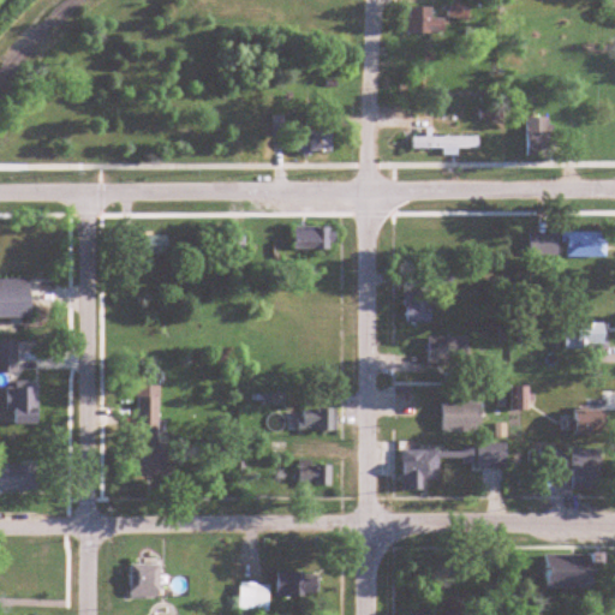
[(451,16),(467,21),(471,7),(454,3),(451,16)]
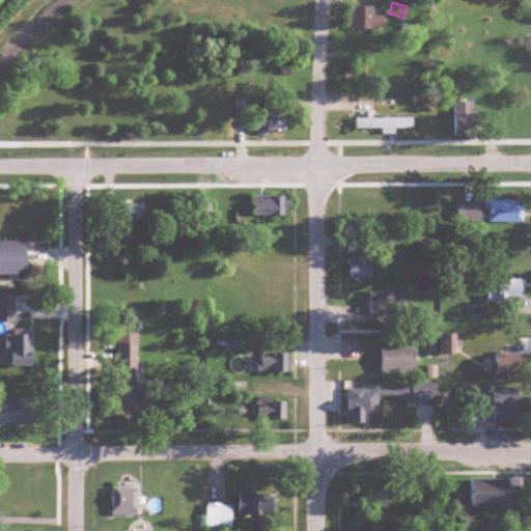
[(374,6),(354,6),(354,29),(384,29),(384,17),(374,17),(374,6)]
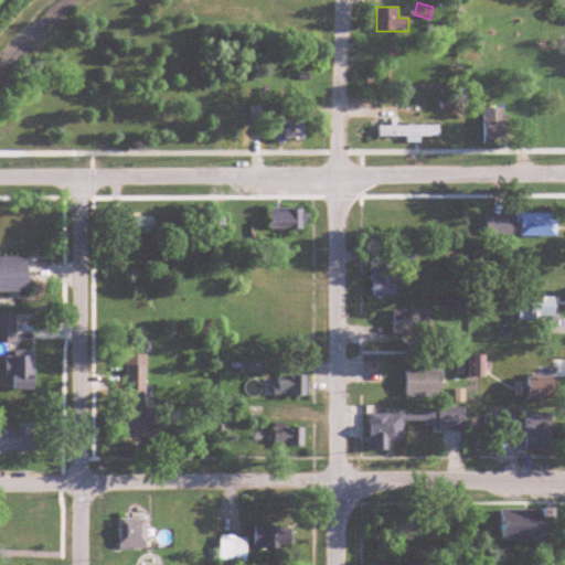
[(505,144),(505,107),(483,107),(483,144),(505,144)]
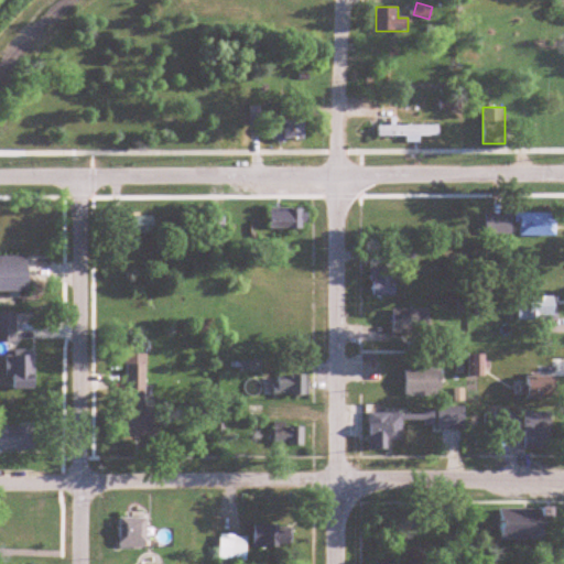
[(306,140),(306,121),(271,121),(271,140),(306,140)]
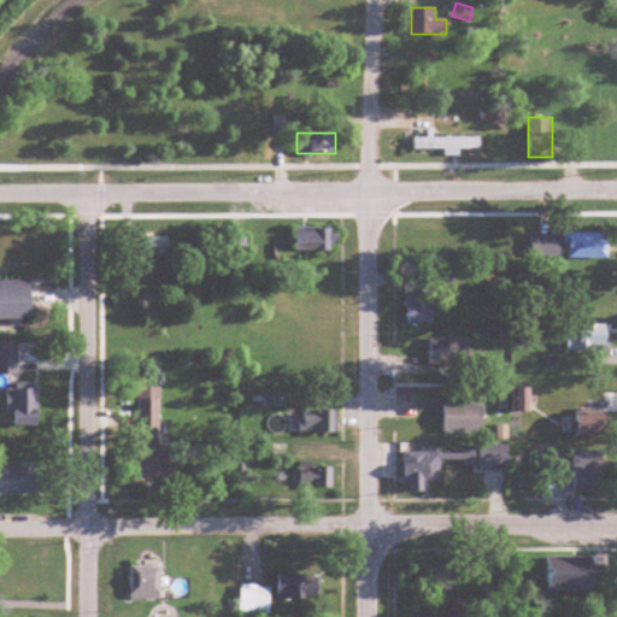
[(481,151),(481,137),(412,137),(412,151),(481,151)]
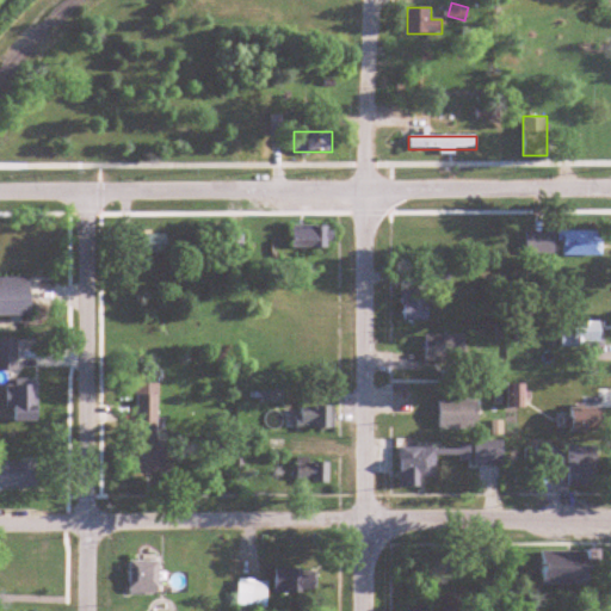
[(334,226),(291,226),(291,248),(334,248),(334,226)]
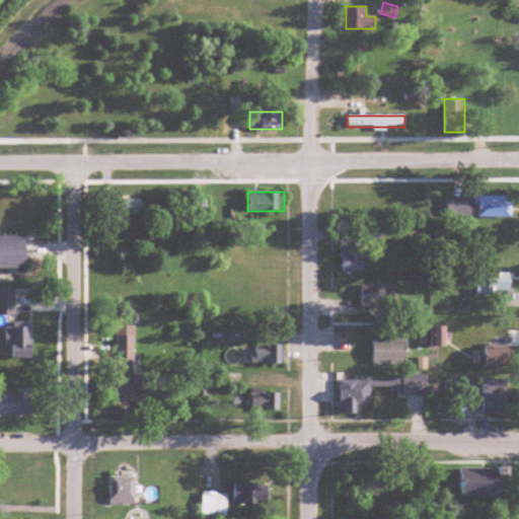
[(512,197),(476,197),(476,218),(512,218),(512,197)]
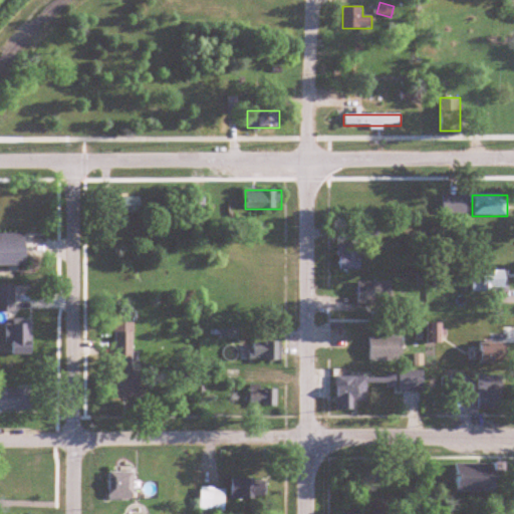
[(468,196),(442,196),(442,215),(468,215),(468,196)]
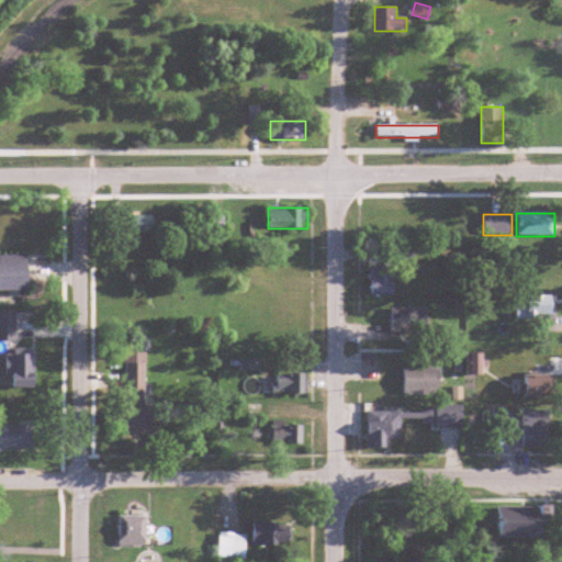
[(126,216),(126,234),(154,234),(154,216),(126,216)]
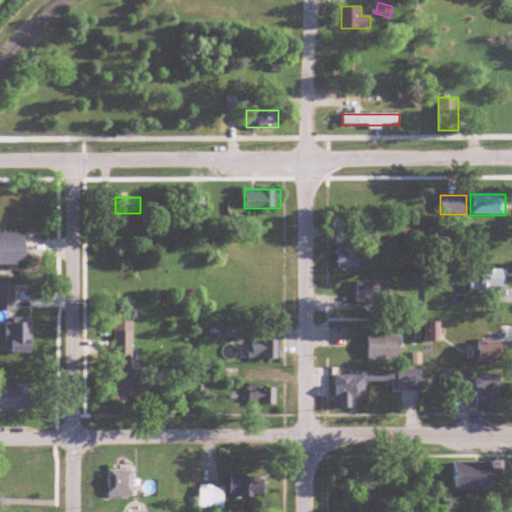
[(0,233),(0,265),(26,266),(26,233),(0,233)]
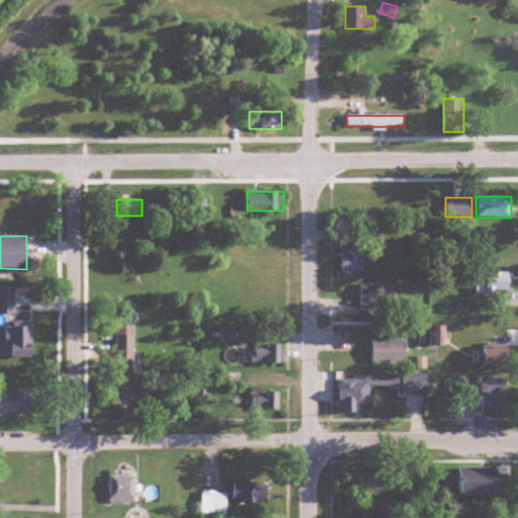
[(364,273),(365,243),(341,243),(341,272),(364,273)]
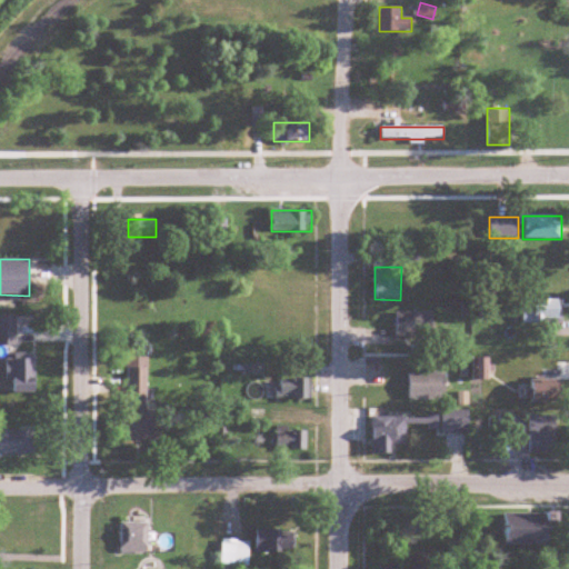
[(562,299),(523,299),(523,322),(562,322),(562,299)]
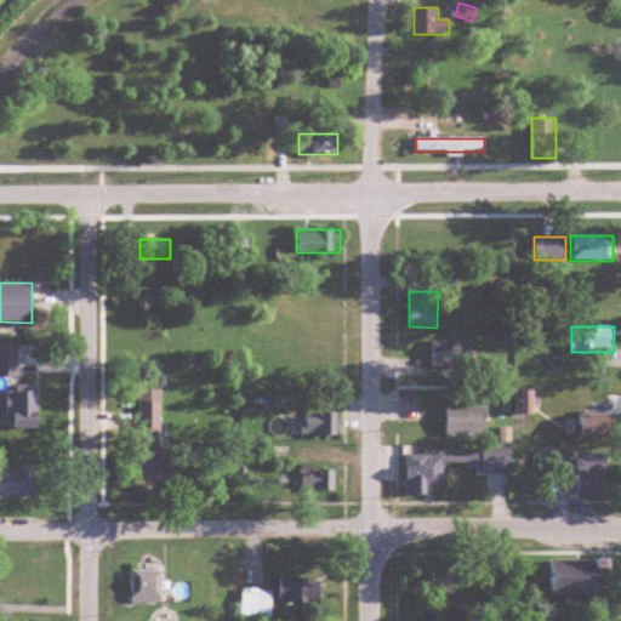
[(432,370),(474,370),(474,342),(432,342),(432,370)]
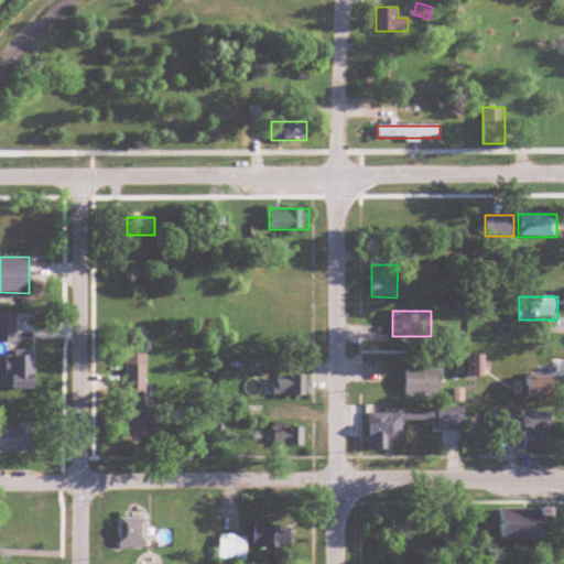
[(0,314),(0,344),(17,344),(17,315),(0,314)]
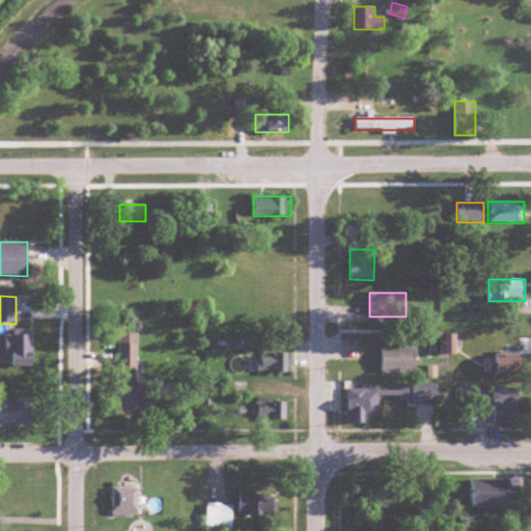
[(16,331),(16,367),(34,367),(34,331),(16,331)]
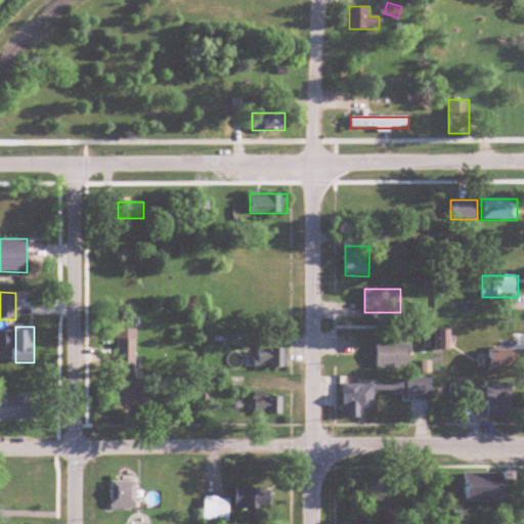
[(116,330),(116,405),(149,406),(149,381),(137,381),(137,330),(116,330)]
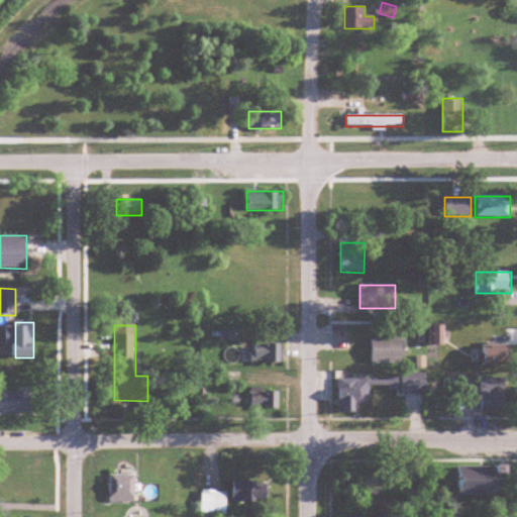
[(406,364),(406,338),(372,338),(372,364),(406,364)]
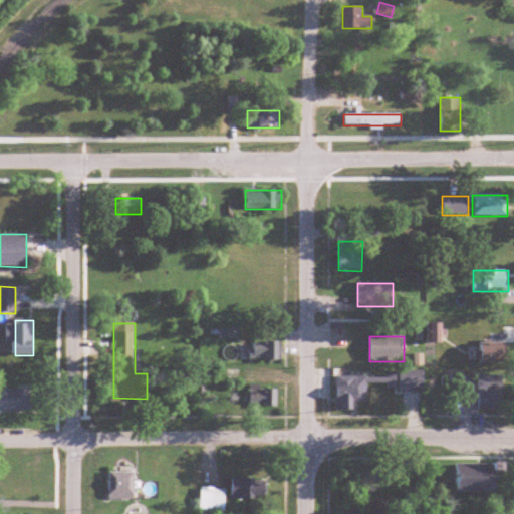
[(282,343),(250,343),(250,359),(282,359),(282,343)]
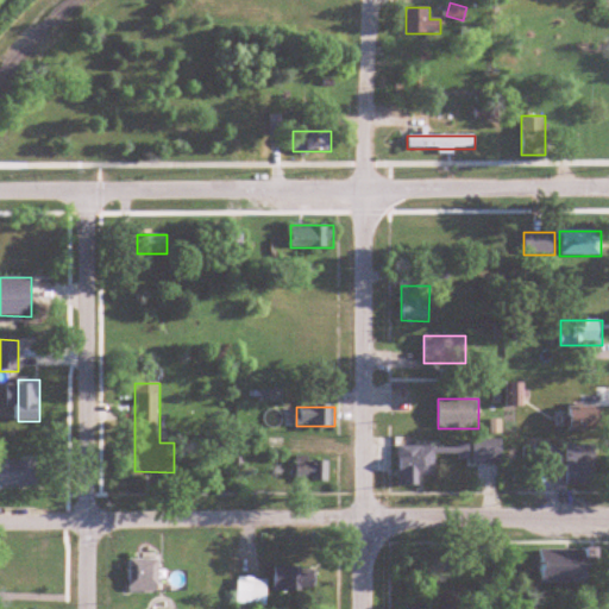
[(570,408),(570,432),(600,432),(600,408),(570,408)]
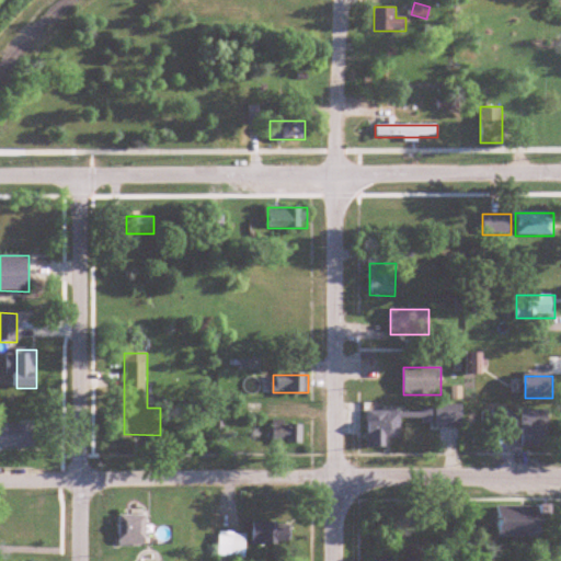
[(367,409),(367,449),(387,449),(387,439),(402,439),(402,424),(461,425),(461,409),(367,409)]
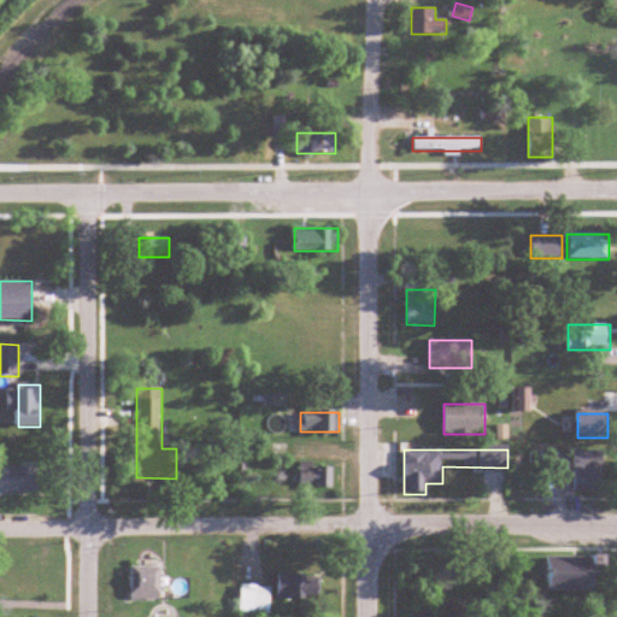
[(600,451),(541,453),(542,491),(601,488),(600,451)]
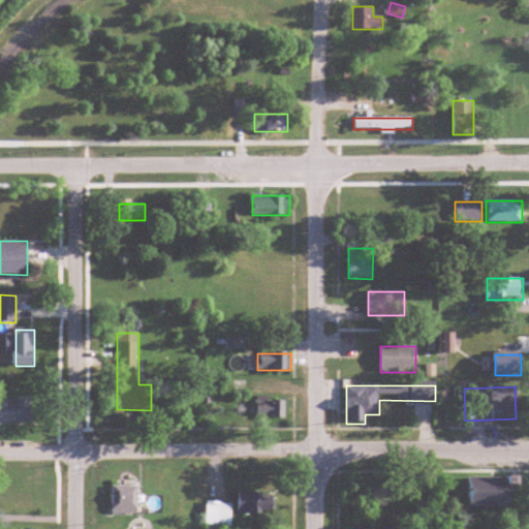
[(257,418),(287,418),(287,398),(257,398),(257,418)]
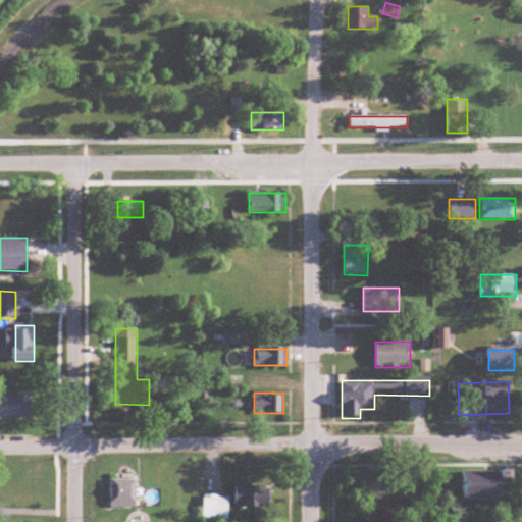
[(0,397),(0,420),(30,420),(30,397),(0,397)]
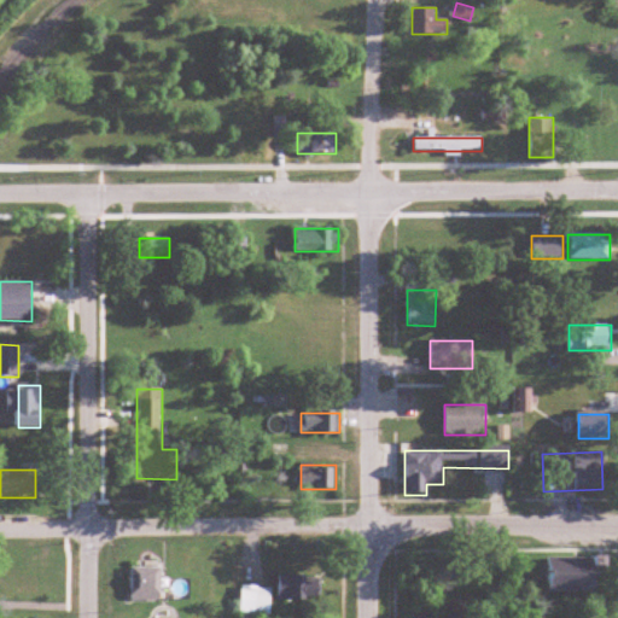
[(547,593),(547,560),(598,560),(598,593),(547,593)]
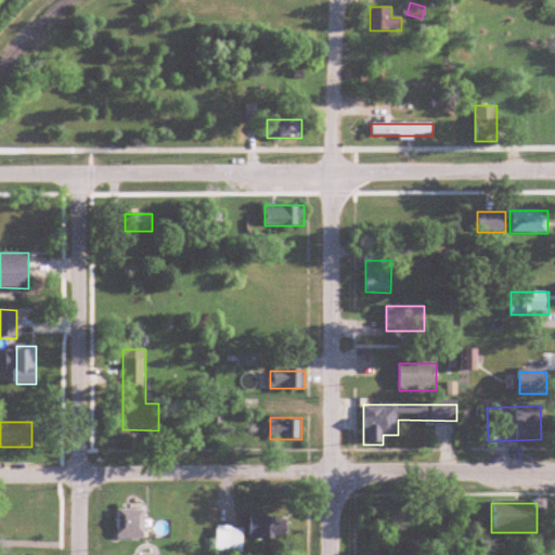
[(144,540),(144,511),(118,511),(118,540),(144,540)]
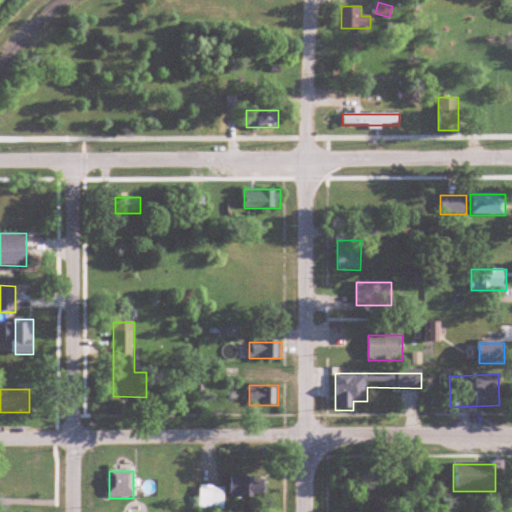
[(265,478),(229,478),(229,498),(265,498),(265,478)]
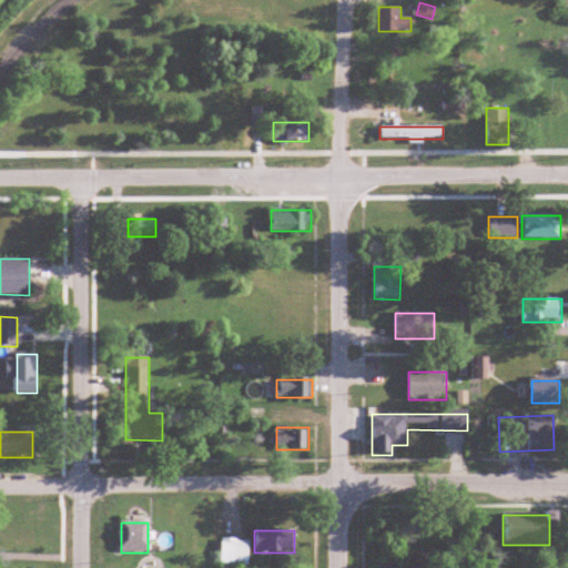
[(249,567),(249,540),(221,540),(221,567),(249,567)]
